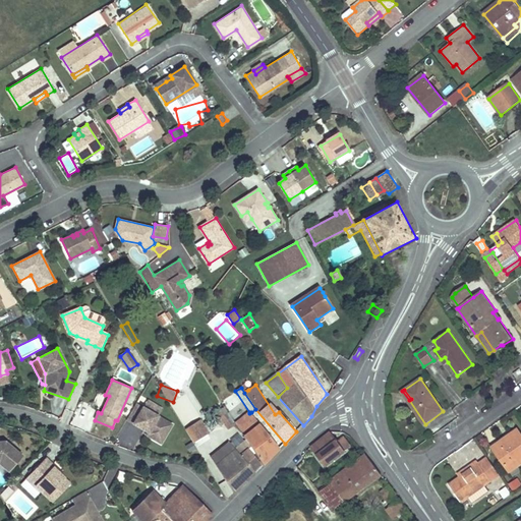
[(136,404),(126,420),(145,430),(147,428),(150,430),(148,432),(147,436),(161,444),(172,425),(136,404)]
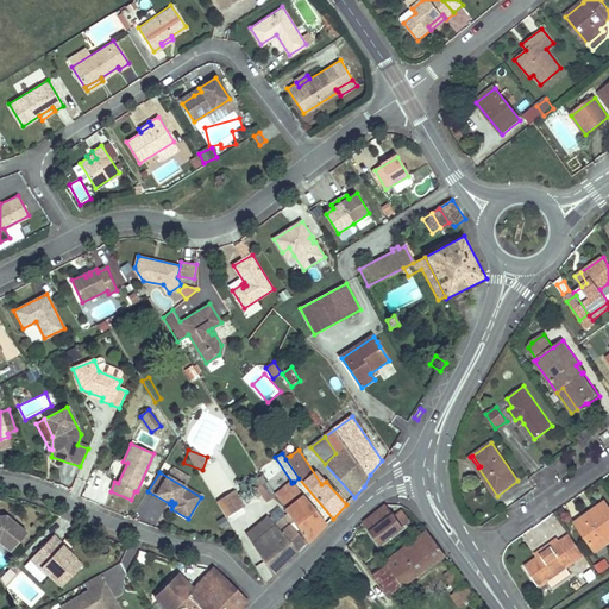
[(308,542),(326,525),(294,482),(292,483),(292,482),(275,494),(276,496),(308,542)]
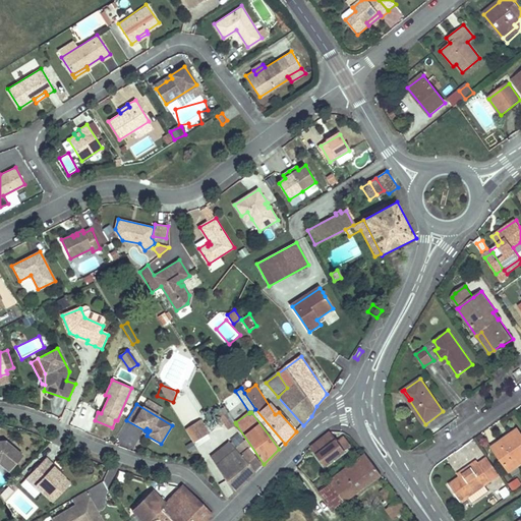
[(229,413),(221,418),(229,429),(236,424),(235,422),(231,417),(229,413)]
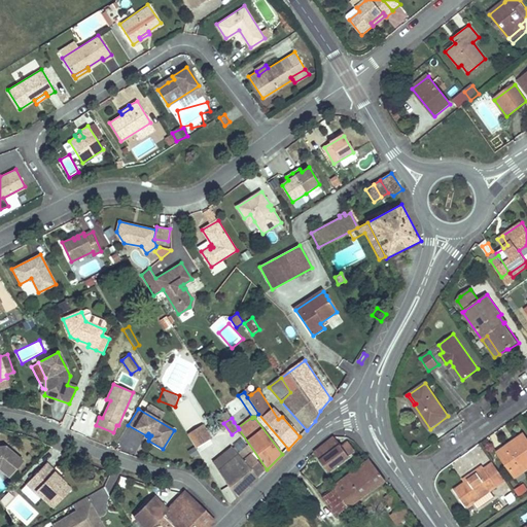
[(201,426),(186,435),(192,447),(194,449),(195,449),(209,440),(201,426)]
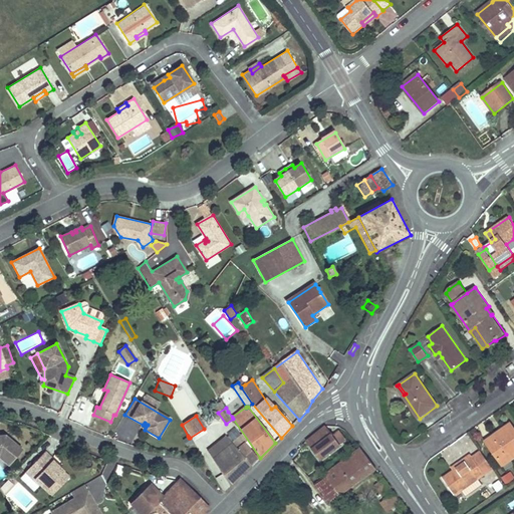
[(513,428),(511,424),(493,437),(494,439),(488,444),(503,465),(511,460),(513,457),(513,428)]
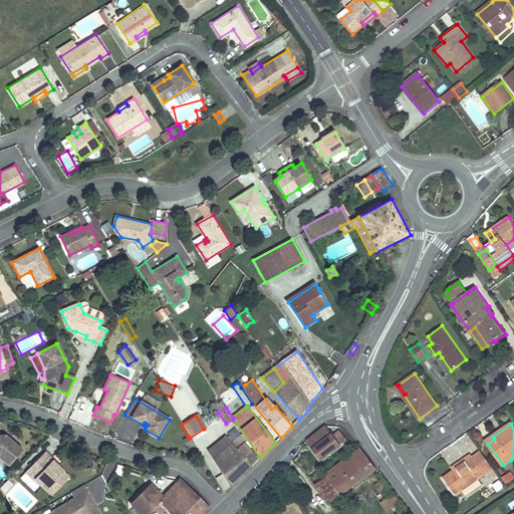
[(322,459),(340,445),(333,435),(326,426),(309,440),(307,442),(320,460),(322,459)]
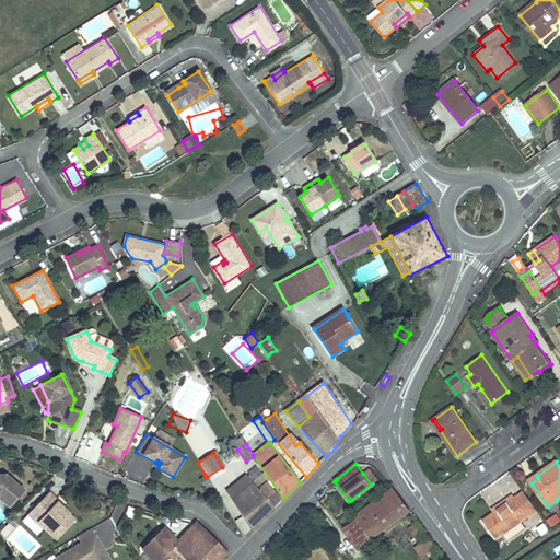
[(369,469),(363,474),(371,485),(377,480),(369,469)]
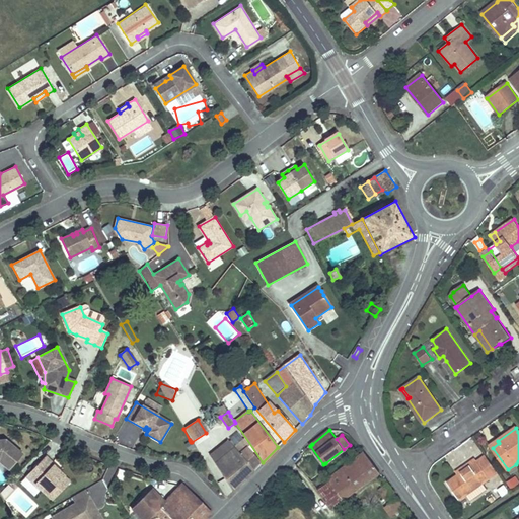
[(0,462),(8,470),(22,455),(5,440),(0,440),(0,462)]
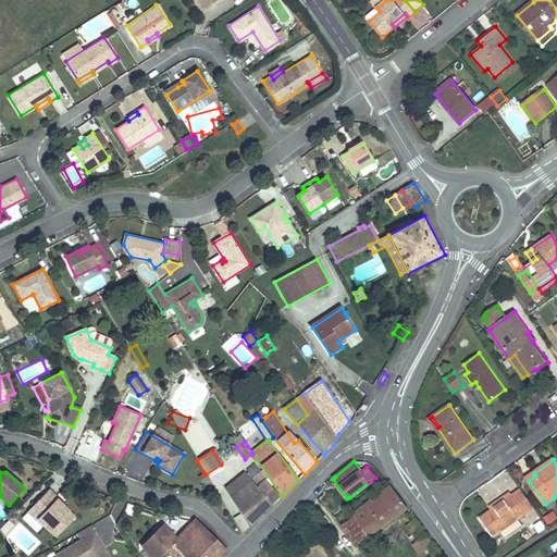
[(250,528),(273,505),(271,503),(279,496),(264,480),(257,486),(246,472),(224,489),(250,528)]
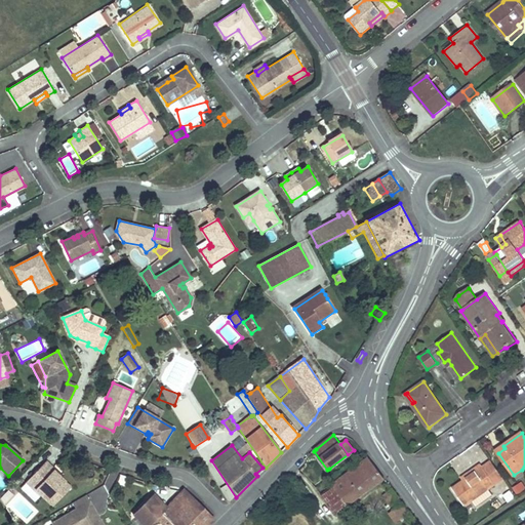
[(335,515),(384,479),(369,458),(321,494),(335,515)]
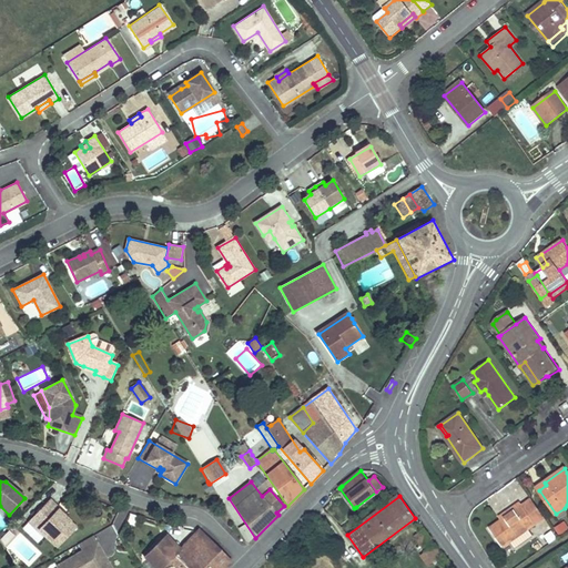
[(515,511),(501,520),(490,529),(503,547),(536,524),(545,517),(530,498),(521,504),(520,503),(513,508),(515,511)]
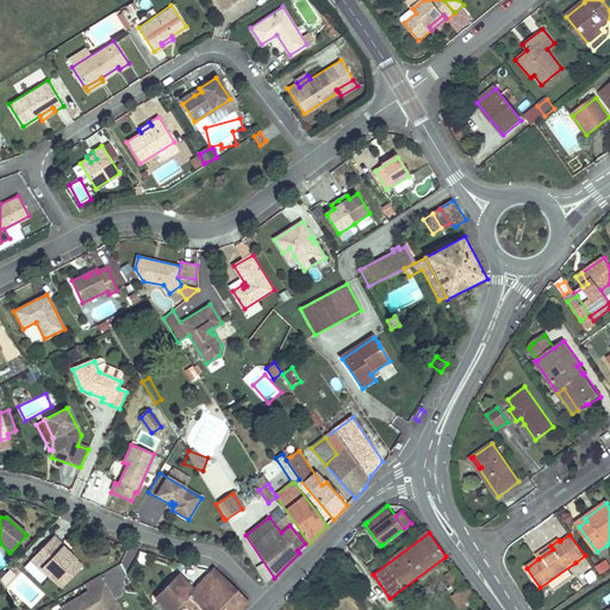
[(53,536),(29,561),(38,568),(39,567),(50,578),(62,589),(82,567),(70,555),(60,546),(61,545),(53,536)]
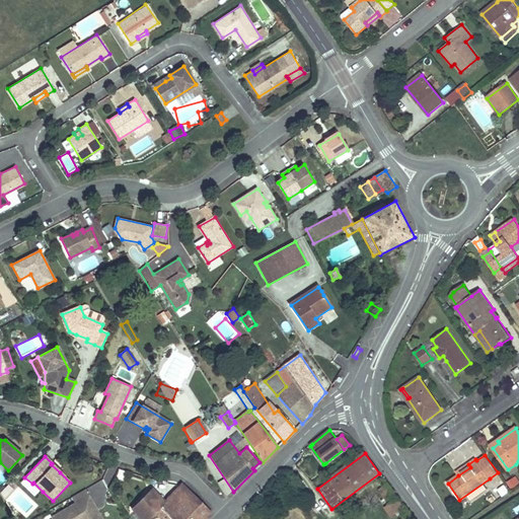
[(52,463),(51,464),(60,472),(61,471),(52,463)]
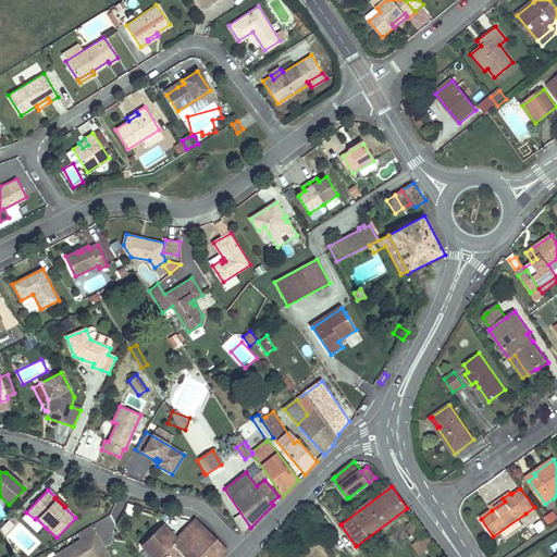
[(505,502),(503,498),(490,508),(492,510),(505,502)]
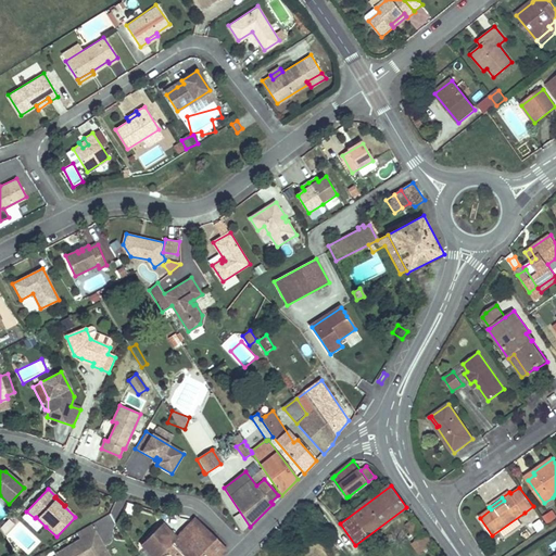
[(544,503),(548,508),(555,503),(555,501),(553,497),(544,503)]
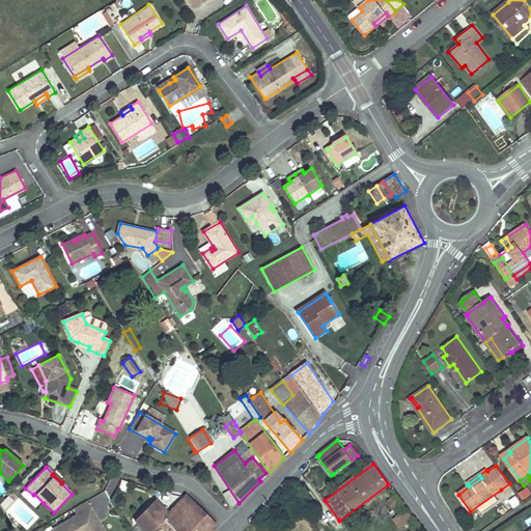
[(530,493),(526,487),(518,495),(524,501),(530,494),(530,493)]
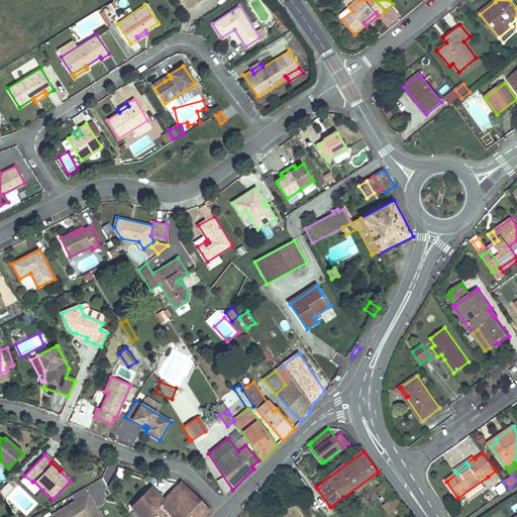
[(33,481),(32,482),(40,491),(42,490),(33,481)]
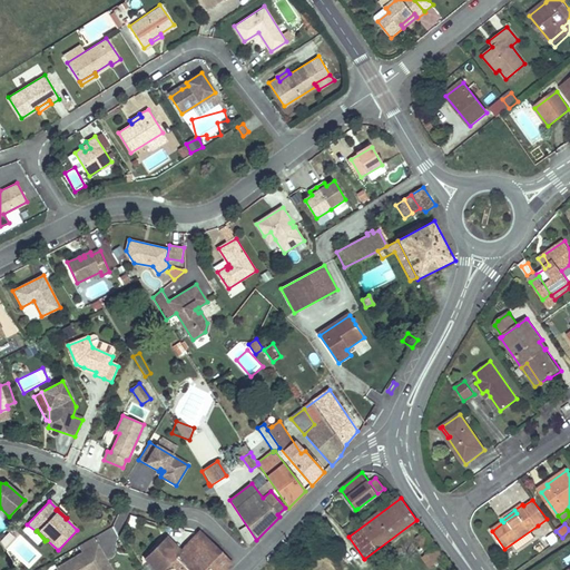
[(8,532),(0,540),(0,541),(3,547),(13,537),(8,532)]
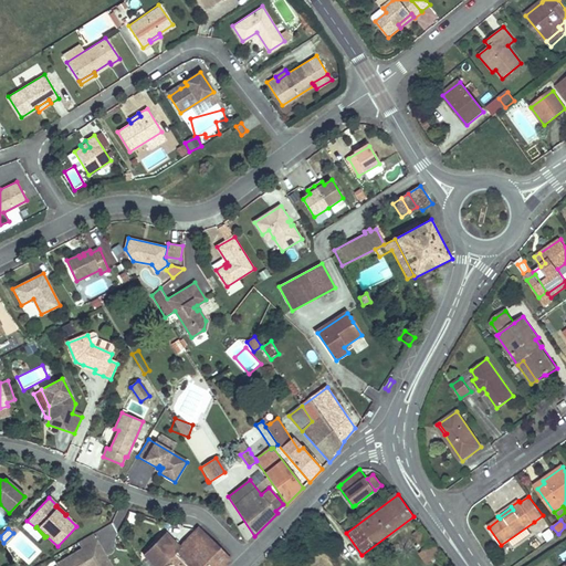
[(186,565),(223,565),(230,559),(199,528),(197,530),(179,548),(174,554),(168,559),(171,563),(177,557),(186,565)]
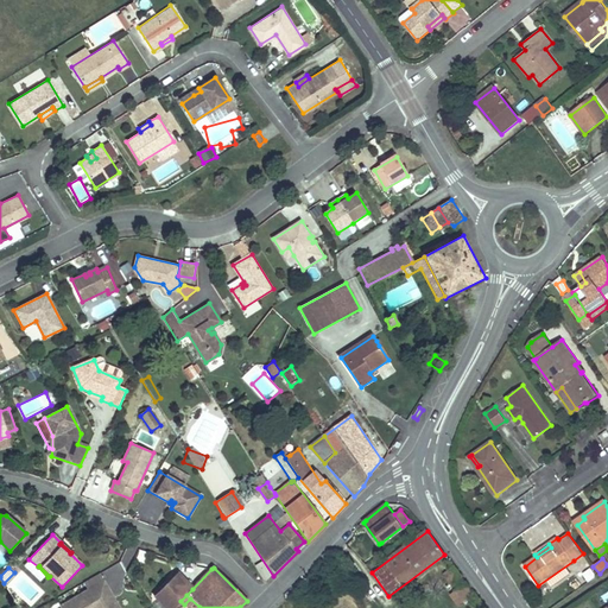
[(448,580),(456,574),(453,569),(444,575),(448,580)]
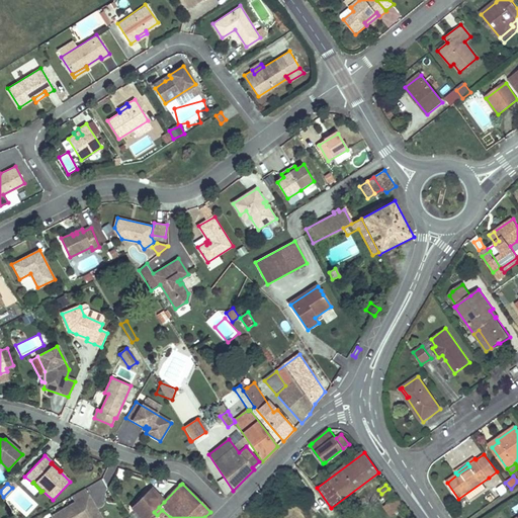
[(500,496),(507,493),(504,485),(497,489),(500,496)]
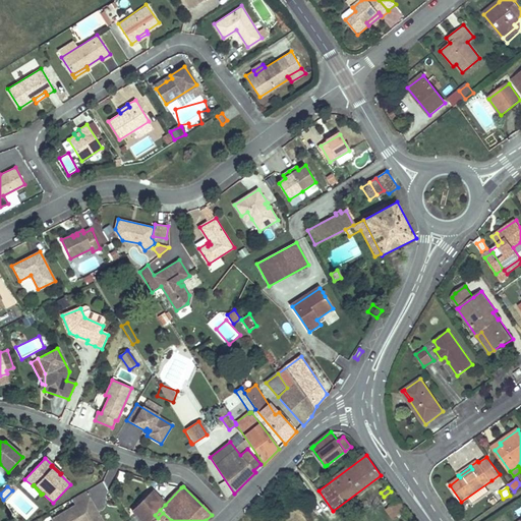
[(24,518),(37,507),(19,489),(8,501),(24,518)]
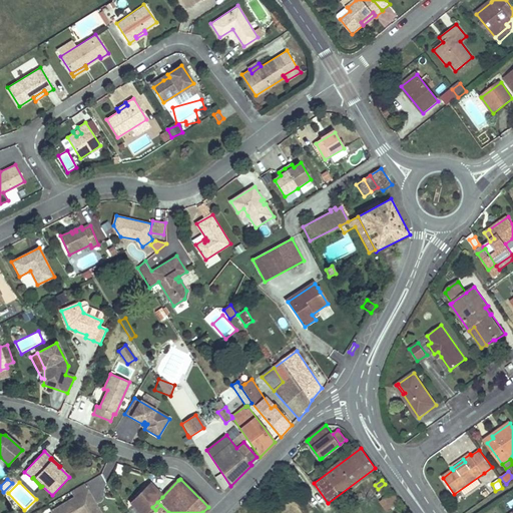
[(157,502),(162,497),(149,484),(130,503),(139,512),(145,512),(152,507),(157,502)]
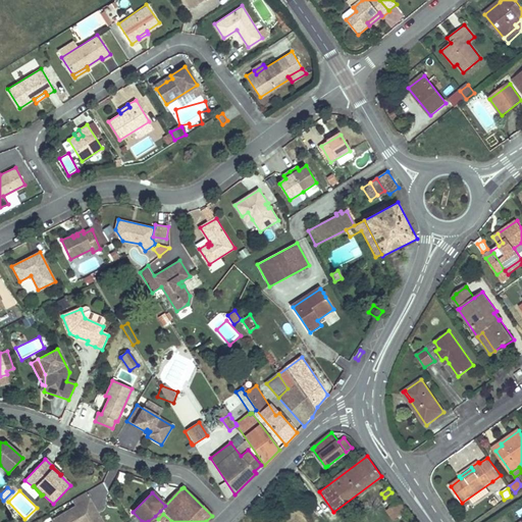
[(392,492),(384,498),(390,508),(387,510),(394,519),(406,510),(400,502),(399,503),(392,492)]
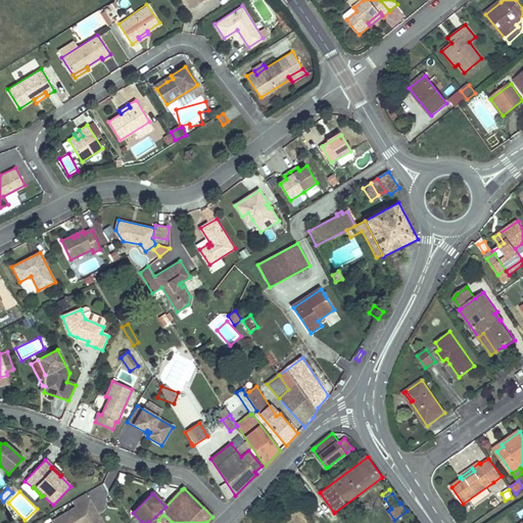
[(88,501),(81,505),(86,513),(93,515),(96,514),(88,501)]
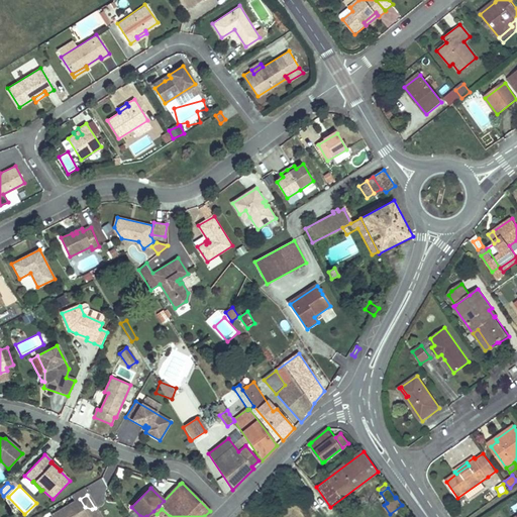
[(80,499),(50,516),(99,516),(95,508),(92,509),(85,507),(80,499)]
